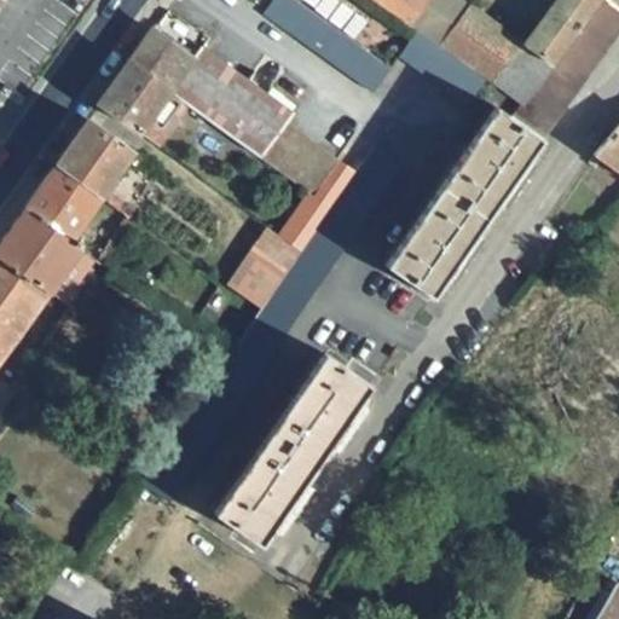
[(291,0),(273,0),(262,16),(374,94),(391,70),(306,11),(291,0)]
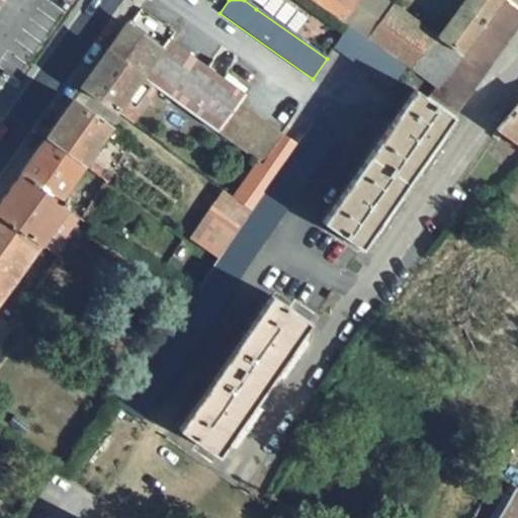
[(360,0),(310,0),(344,23),(360,0)]
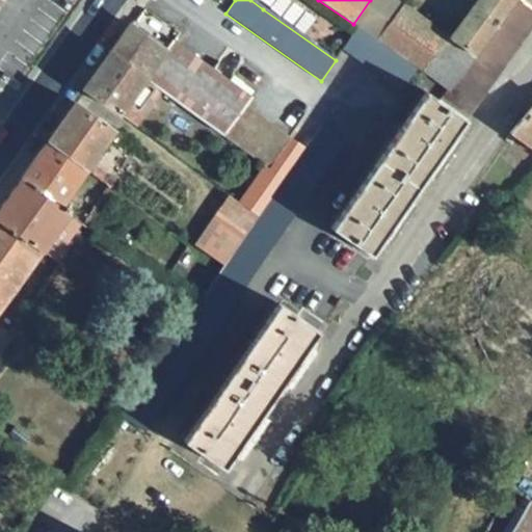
[(478,0),(449,40),(403,6),(377,41),(419,70),(448,89),(451,91),(476,58),(519,1),(519,0),(478,0)]
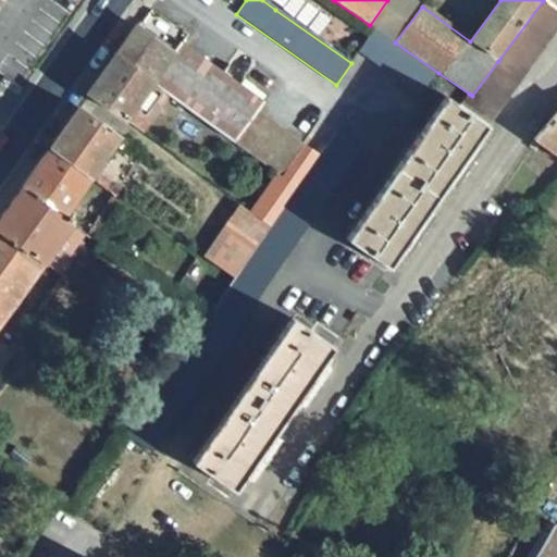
[(461,106),(463,108),(491,126),(556,33),(556,10),(543,1),(498,61),(472,96),(469,94),(461,106)]
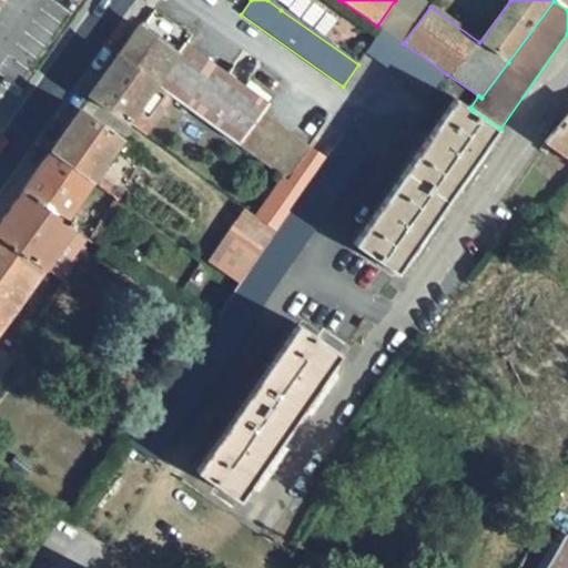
[(141,28),(120,56),(155,82),(178,54),(141,28)]
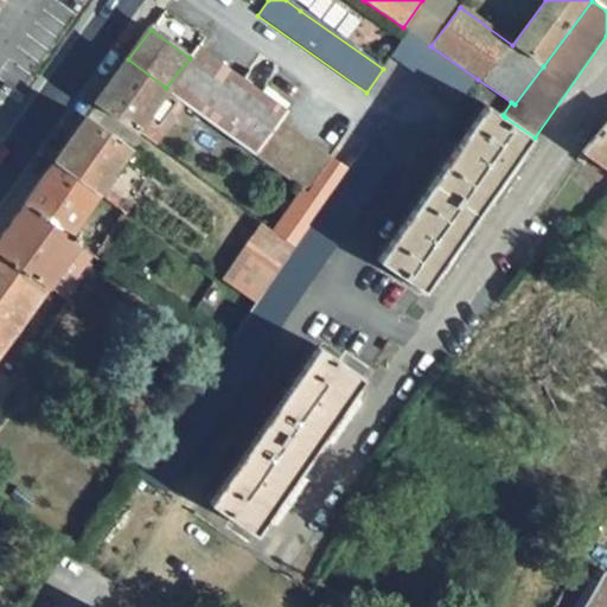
[(478,80),(430,46),(409,32),(391,56),(461,103),(478,80)]
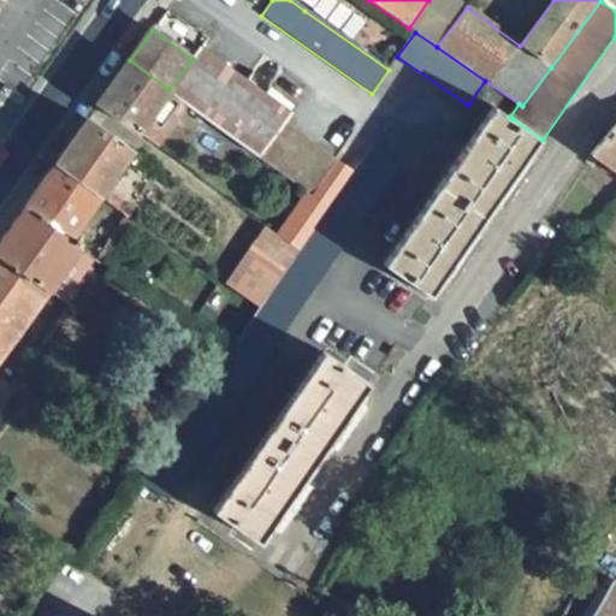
[(202,48),(193,59),(169,89),(182,99),(300,187),(309,194),(312,195),(330,171),(278,134),(292,113),(202,48)]
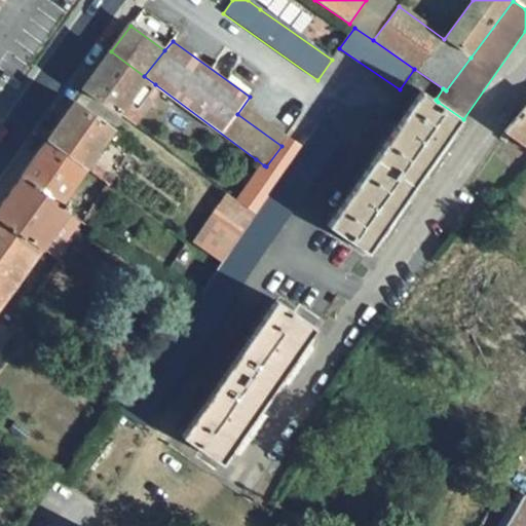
[(111,51),(83,89),(134,125),(144,113),(138,109),(155,84),(144,76),(111,51)]
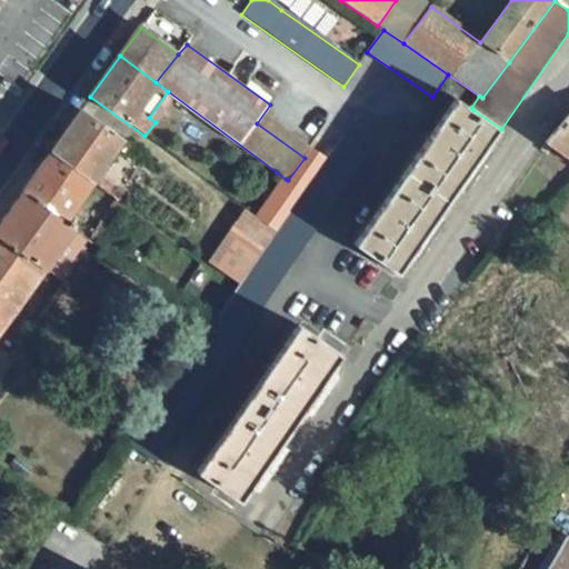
[(457,99),(353,245),(399,275),(501,129),(473,110),(471,108),(457,99)]
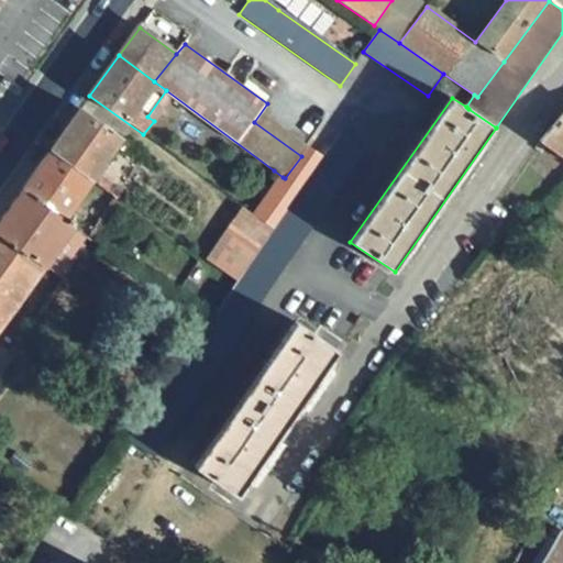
[(80,108),(50,148),(90,178),(114,145),(120,136),(80,108)]
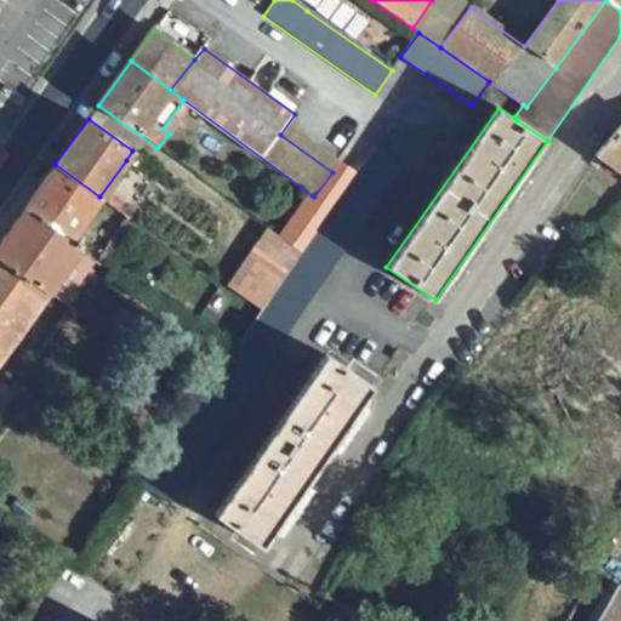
[(620,125),(594,157),(620,175),(620,125)]
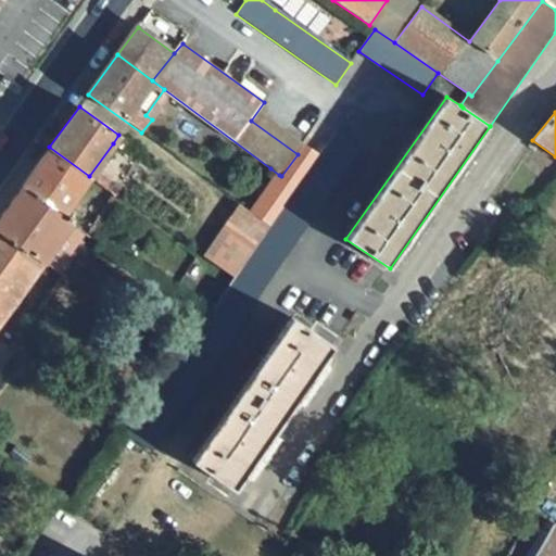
[(282,207),(270,225),(297,243),(363,148),(336,130),(298,186),(282,207)]
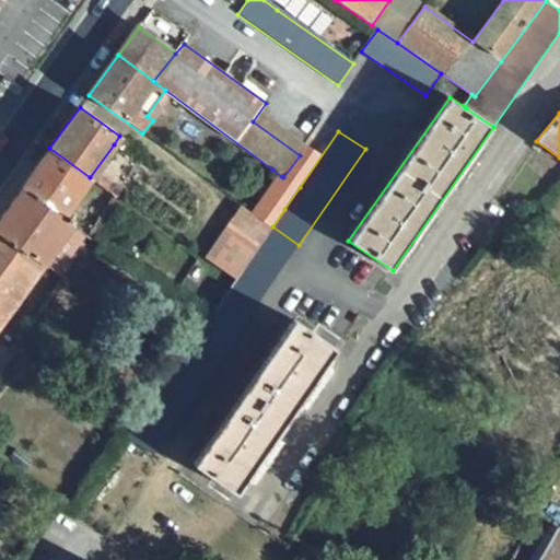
[(119,136),(114,144),(123,150),(128,142),(119,136)]
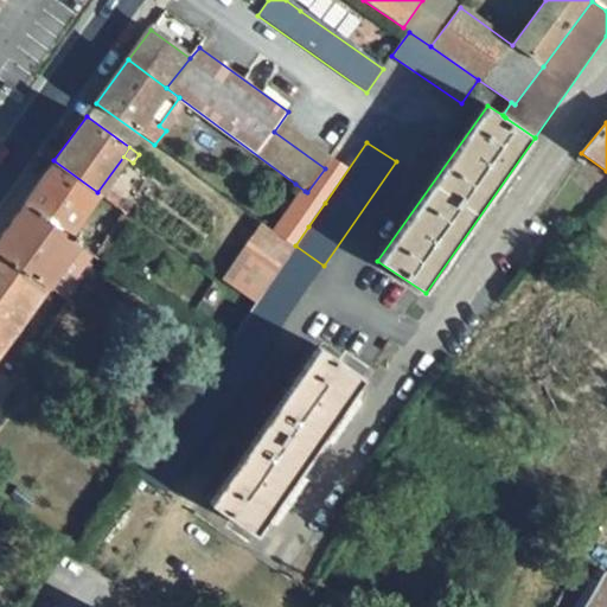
[(53,160),(24,203),(69,235),(97,192),(53,160)]
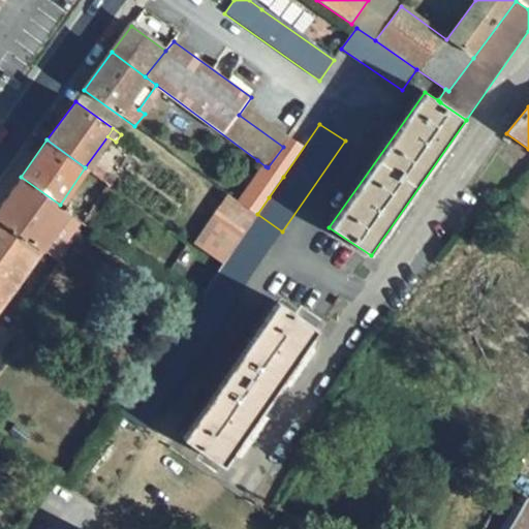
[(253,167),(261,173),(266,166),(257,160),(253,167)]
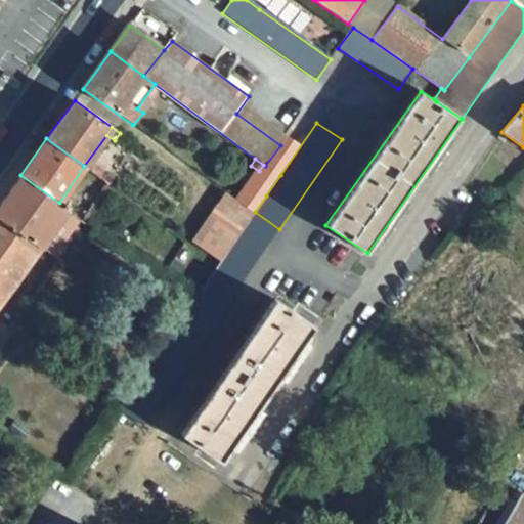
[(20,175),(0,204),(0,216),(42,246),(69,210),(59,203),(20,175)]
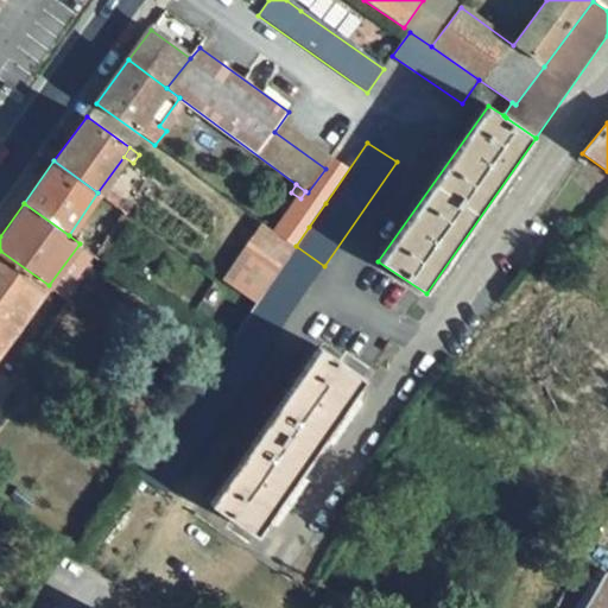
[(251,254),(229,285),(257,303),(296,246),(264,222),(244,251),(251,254)]
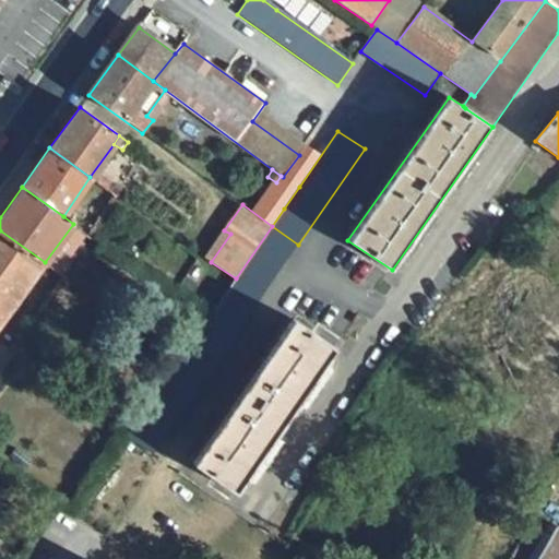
[(205,322),(127,437),(153,454),(298,245),(272,226),(236,278),(205,322)]
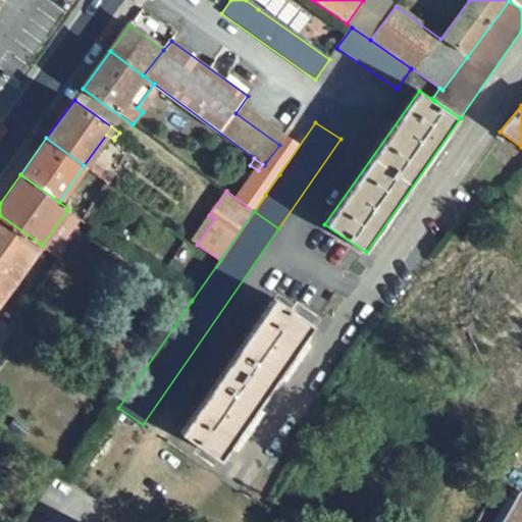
[(0,215),(0,301),(42,245),(0,215)]
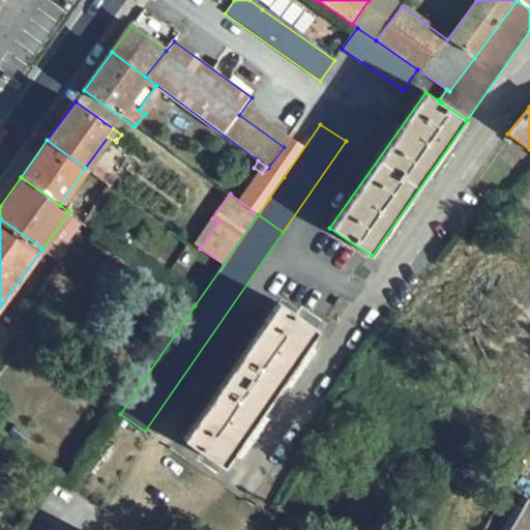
[(278,301),(182,440),(224,469),(320,330),(278,301)]
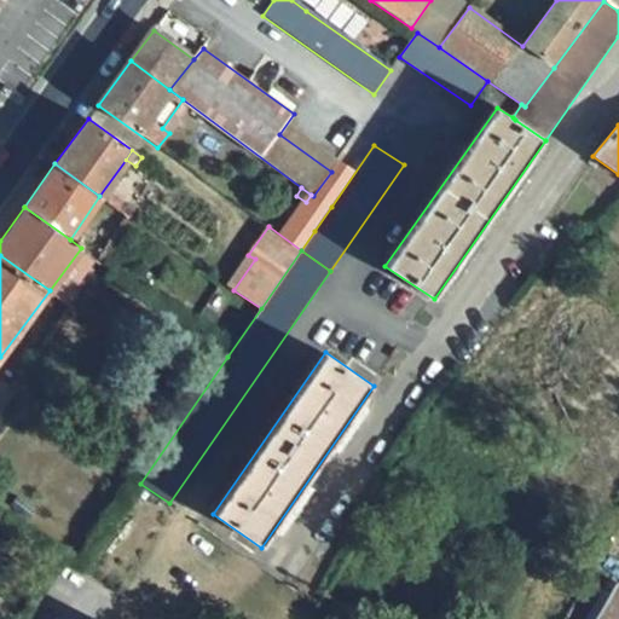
[(618,618),(618,586),(597,618),(618,618)]
